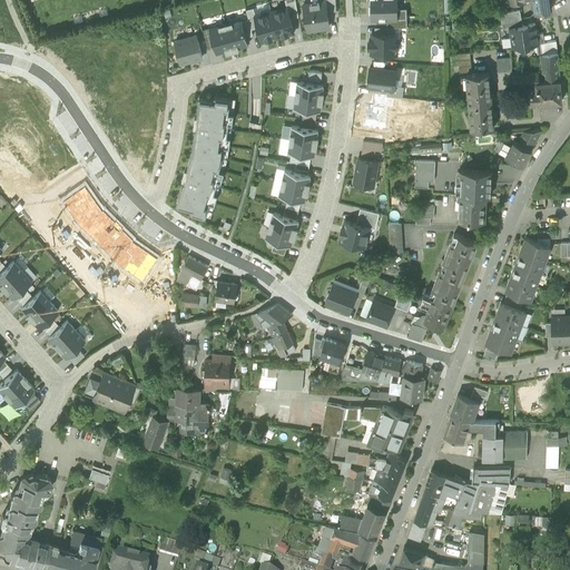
[(295,0),(284,0),(287,7),(291,18),(298,16),(295,0)]
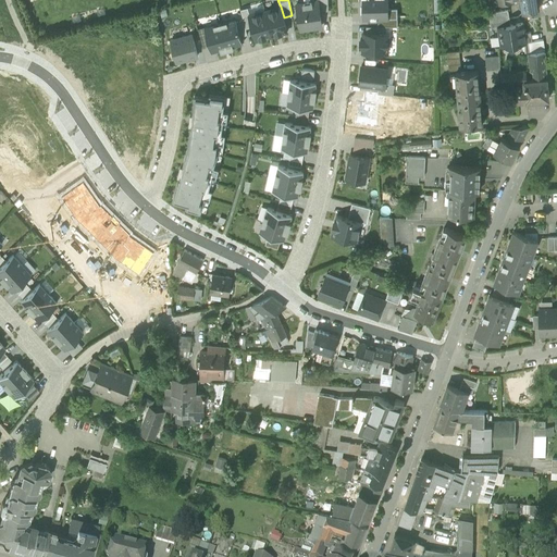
[(301,29),(321,26),(319,13),(320,13),(320,11),(319,0),(318,0),(297,3),(301,29)]
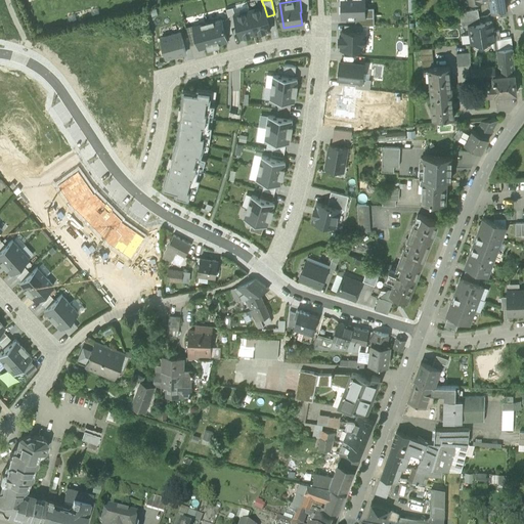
[(300,0),(301,10),(309,9),(308,0),(299,0),(300,0)]
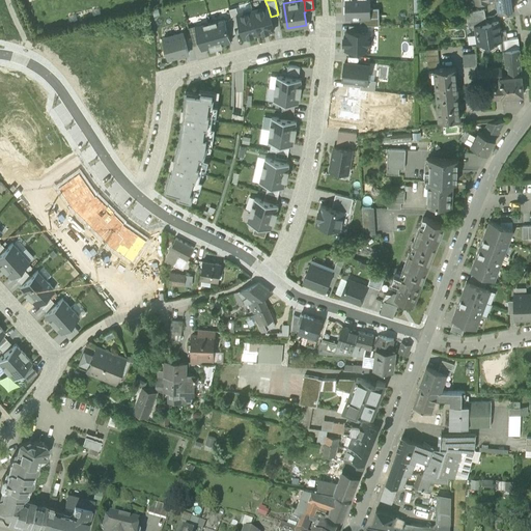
[(343,0),(344,0),(344,2),(345,2),(345,14),(345,19),(360,18),(379,17),(379,7),(370,7),(370,0),(343,0)]
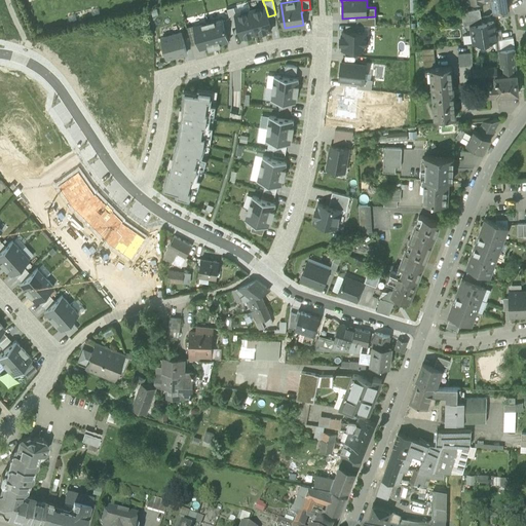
[(471,0),(472,4),(484,2),(491,1),(493,12),(509,9),(506,0),(471,0)]
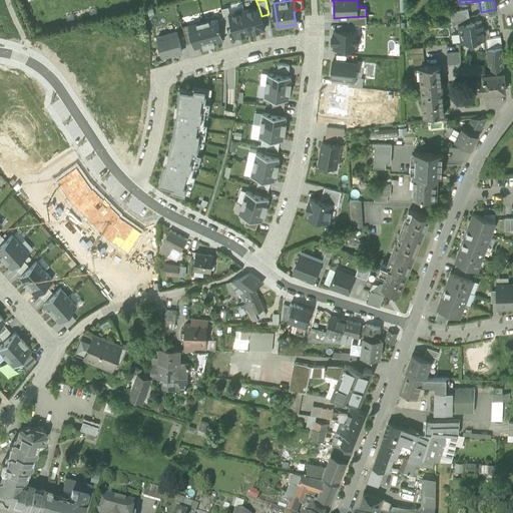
[(226,25),(232,24),(229,14),(230,14),(228,6),(221,8),(224,18),(226,25)]
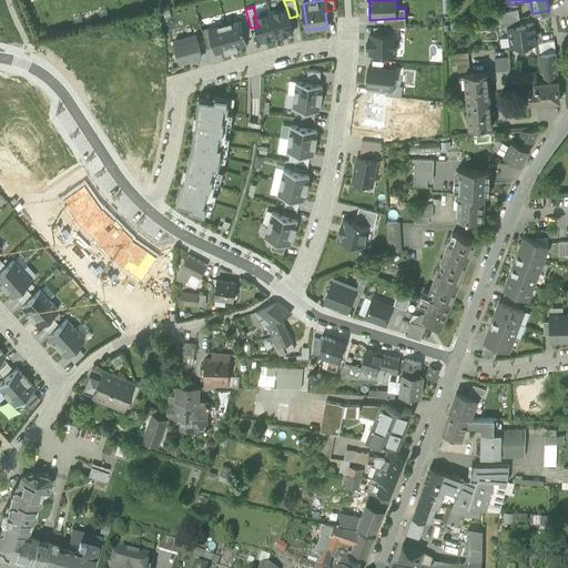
[(286,7),(271,11),(277,37),(293,32),(290,18),(286,7)]
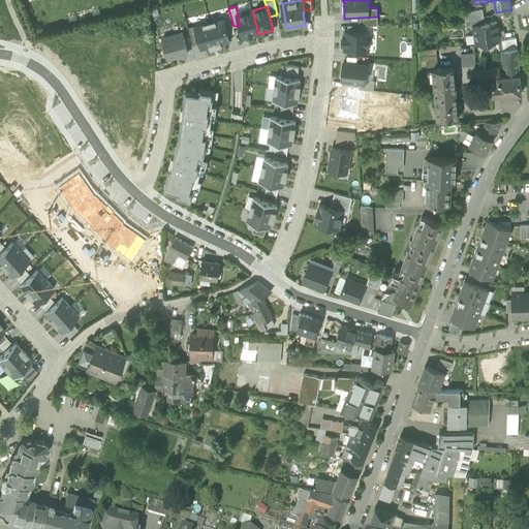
[(485,24),(484,18),(483,9),(464,12),(466,21),(466,27),(473,26),(485,24)]
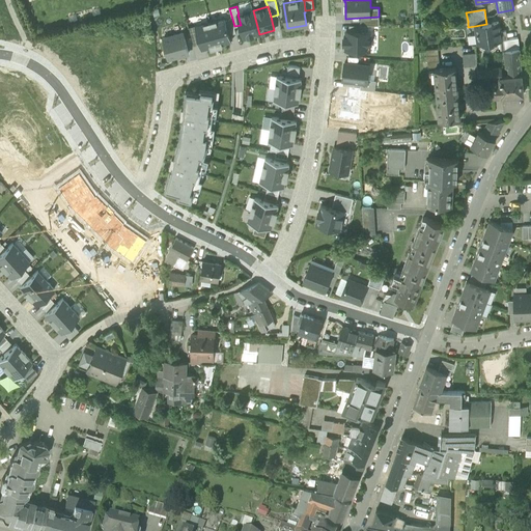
[(241,25),(244,37),(259,34),(253,10),(239,15),(238,15),(241,25)]
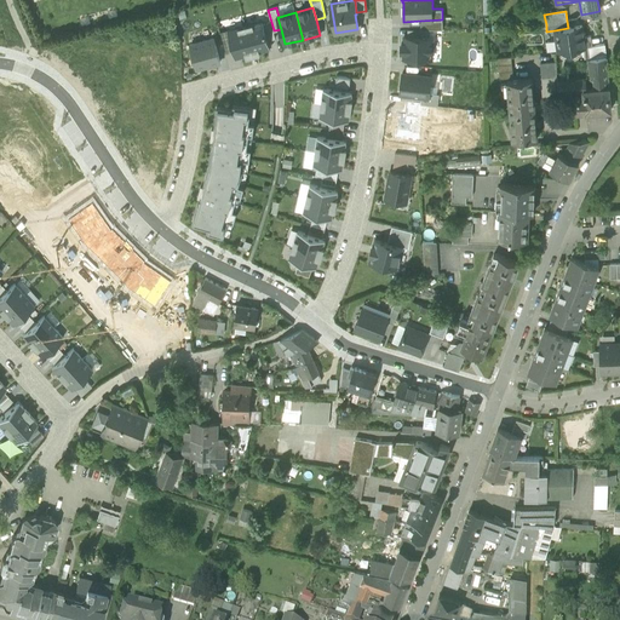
[(263,19),(246,24),(253,56),(260,53),(260,51),(270,49),(269,40),(264,23),(263,19)]
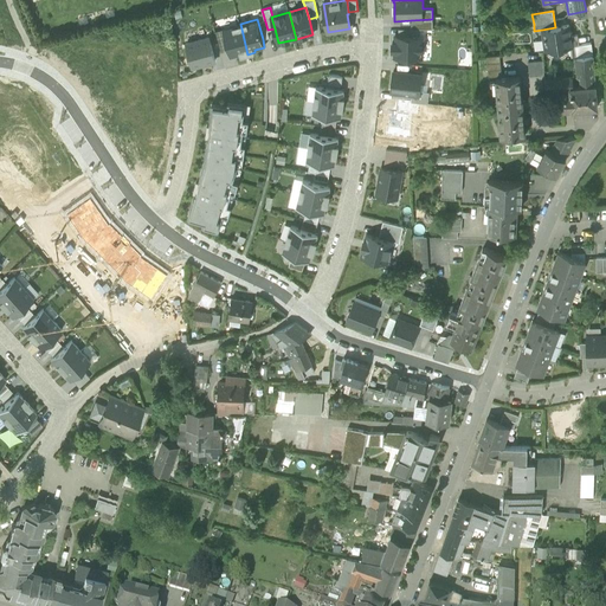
[(265,21),(258,23),(263,39),(269,37),(268,30),(265,21)]
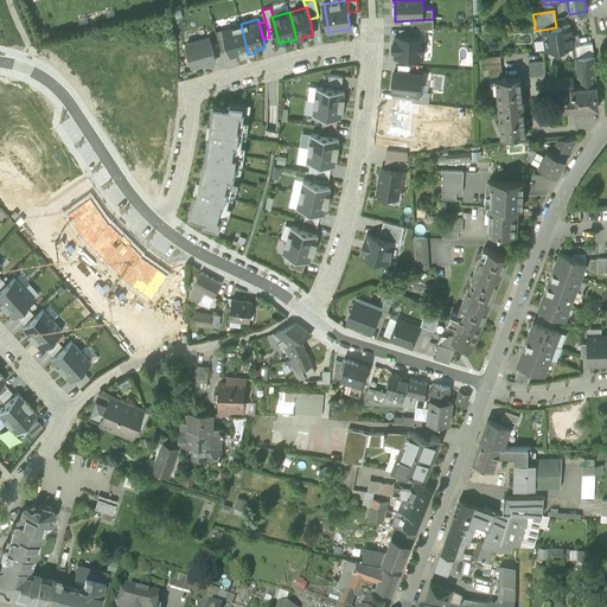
[(241,56),(248,55),(241,24),(223,29),(229,50),(230,56),(241,53),(241,56)]
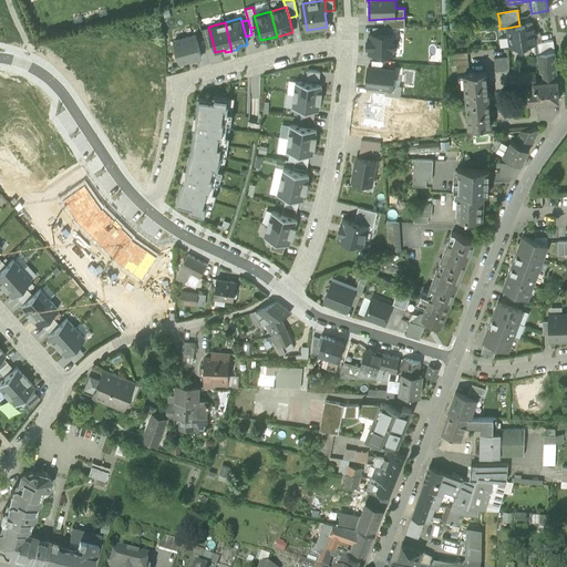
[(511,48),(535,43),(534,34),(532,23),(519,26),(507,28),(511,48)]
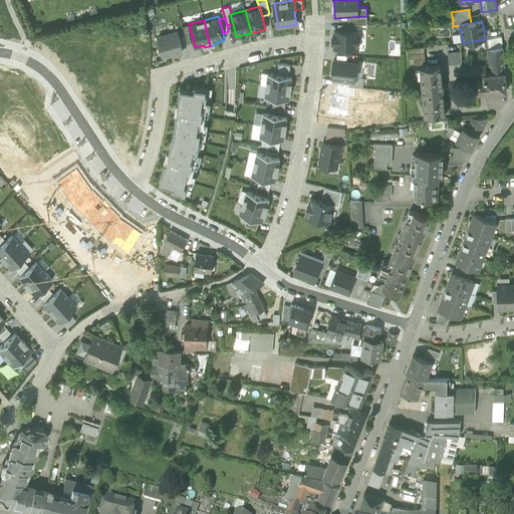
[(188,43),(194,42),(189,24),(183,26),(188,43)]
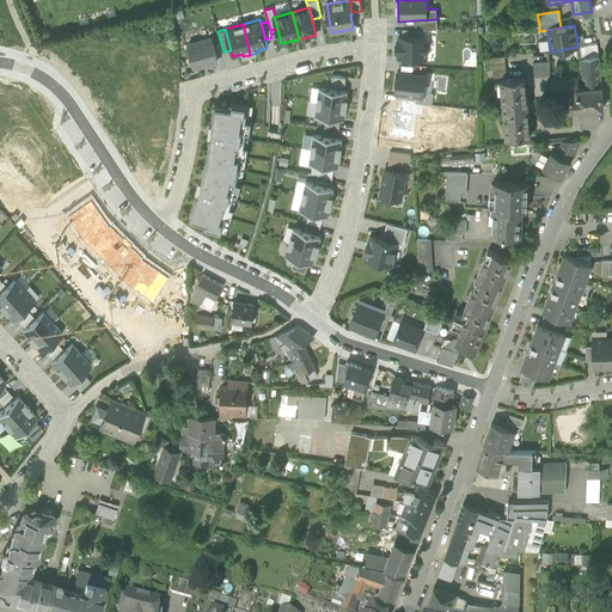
[(320,34),(304,38),(306,48),(323,44),(320,34)]
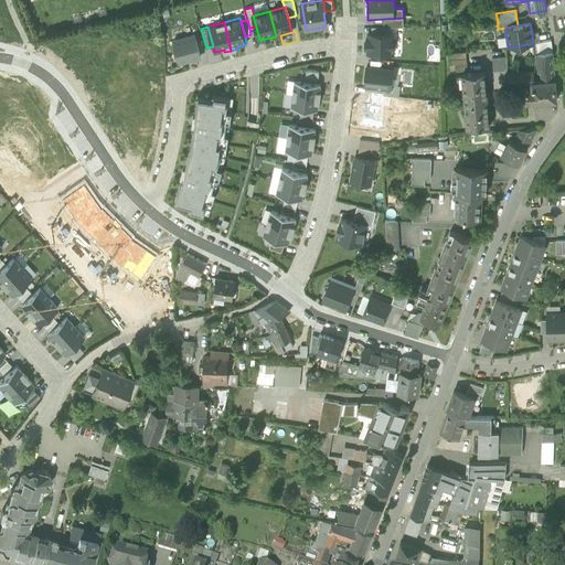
[(371,33),(368,33),(368,39),(365,39),(365,46),(368,46),(368,53),(394,53),(394,35),(394,33),(391,33),(371,33)]
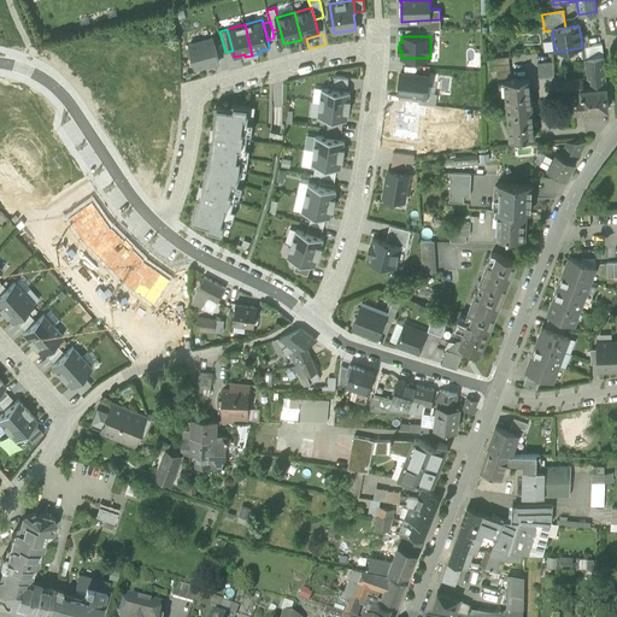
[(219,62),(213,37),(189,43),(195,68),(219,62)]
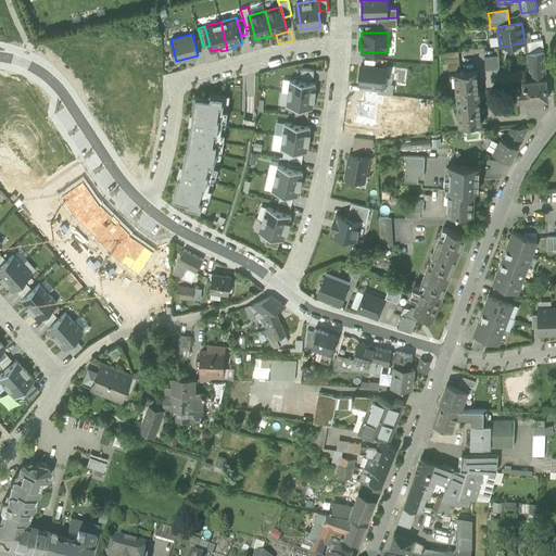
[(527,42),(528,52),(544,51),(542,40),(542,39),(531,41),(527,42)]
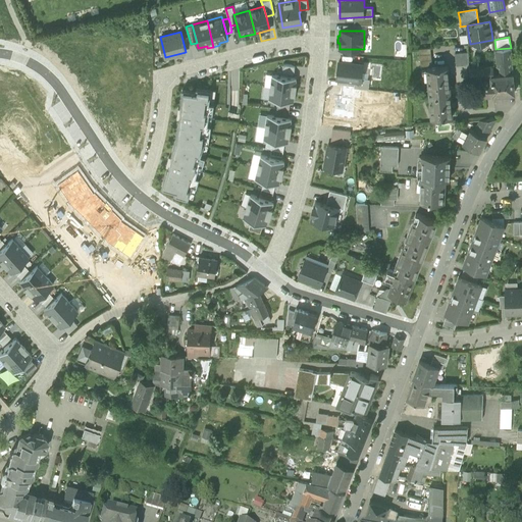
[(419,49),(421,66),(432,65),(430,48),(419,49)]
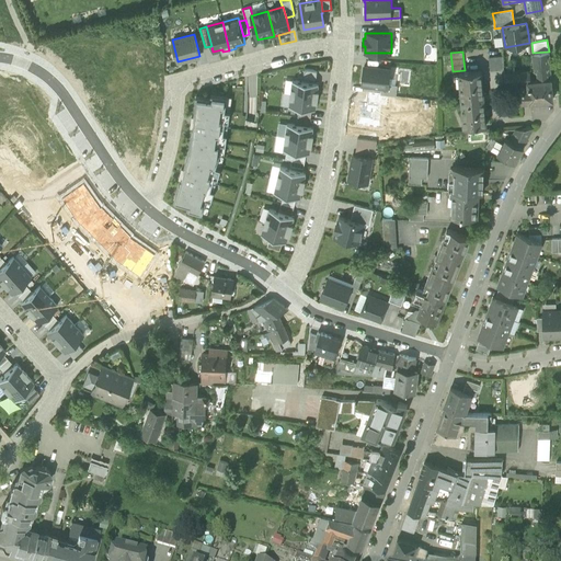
[(537,71),(538,80),(551,78),(549,52),(533,53),(535,71),(537,71)]
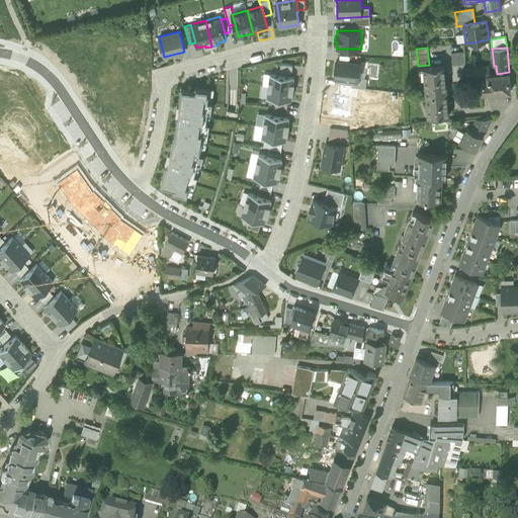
[(451,53),(452,65),(465,64),(465,62),(464,52),(451,53)]
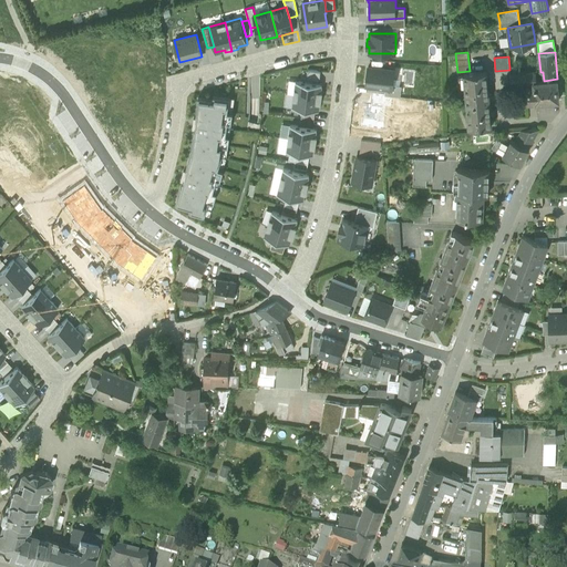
[(394,69),(368,65),(366,85),(385,89),(392,89),(392,84),(394,69)]
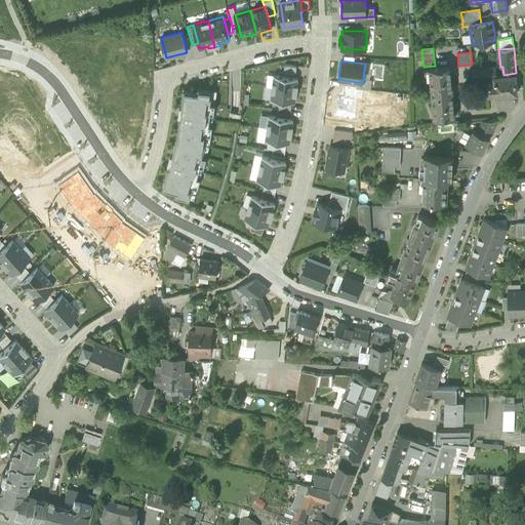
[(296,66),(284,65),(283,74),(295,76),(296,66)]
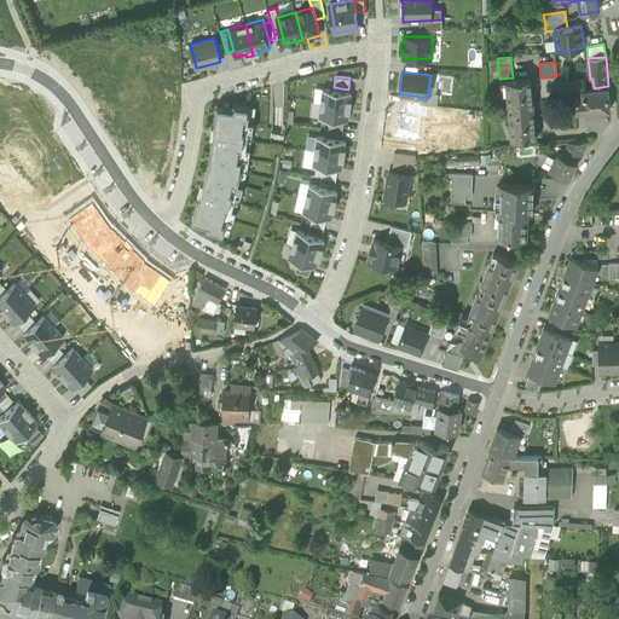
[(507,80),(512,140),(537,138),(531,79),(507,80)]
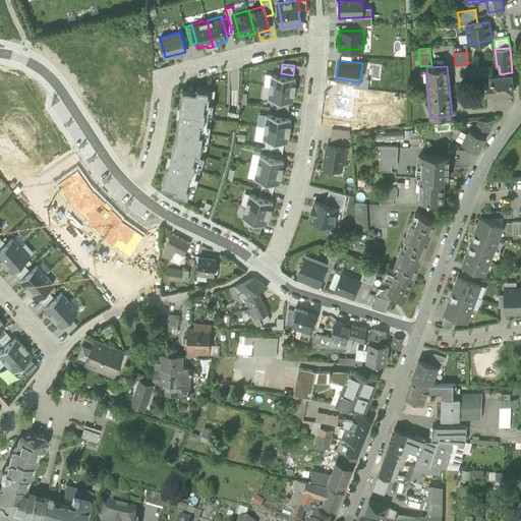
[(468,68),(468,77),(490,75),(493,75),(491,67),(468,68)]
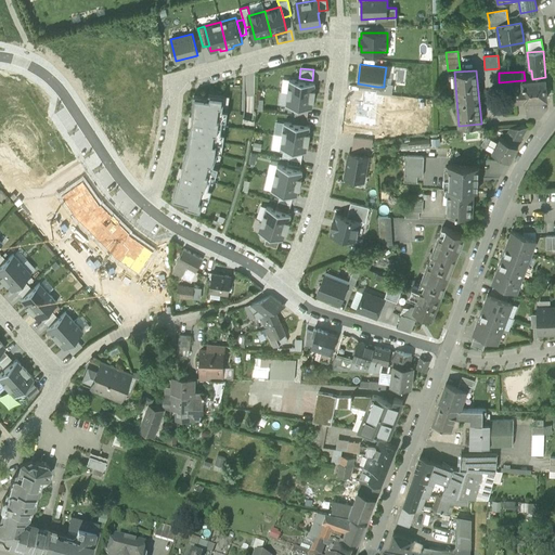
[(523,80),(523,85),(524,100),(524,101),(546,99),(545,78),(532,79),(530,79),(525,80),(523,80)]
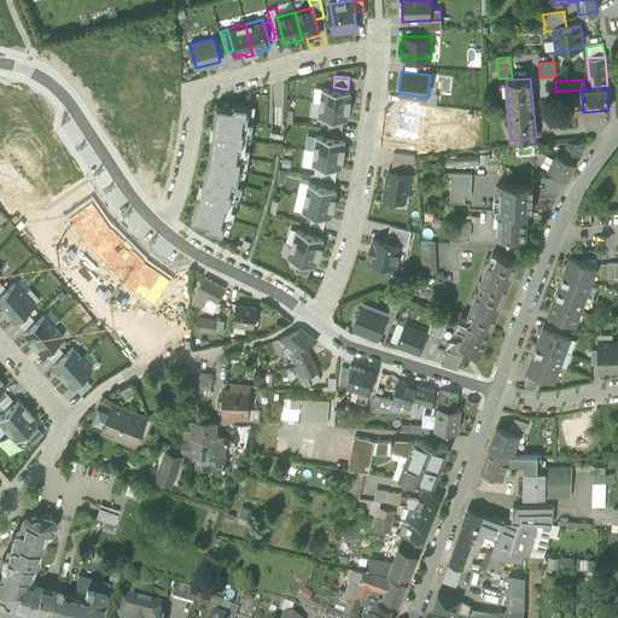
[(351,92),(322,88),(321,103),(350,106),(351,92)]
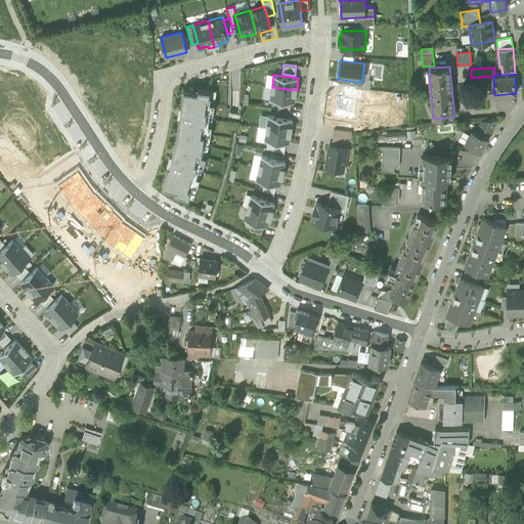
[(369,89),(370,79),(362,78),(362,82),(356,82),(355,87),(369,89)]
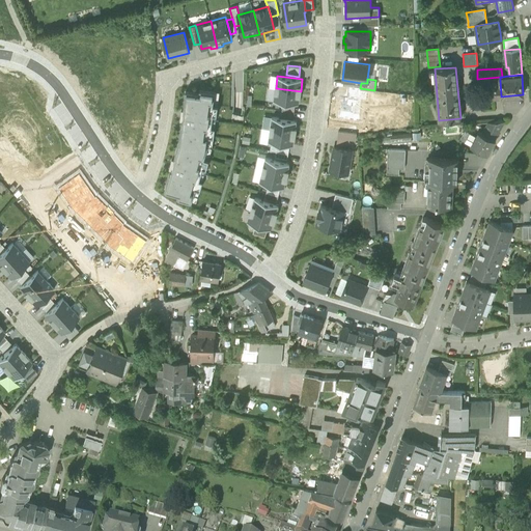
[(491,96),(501,95),(500,81),(490,82),(491,96)]
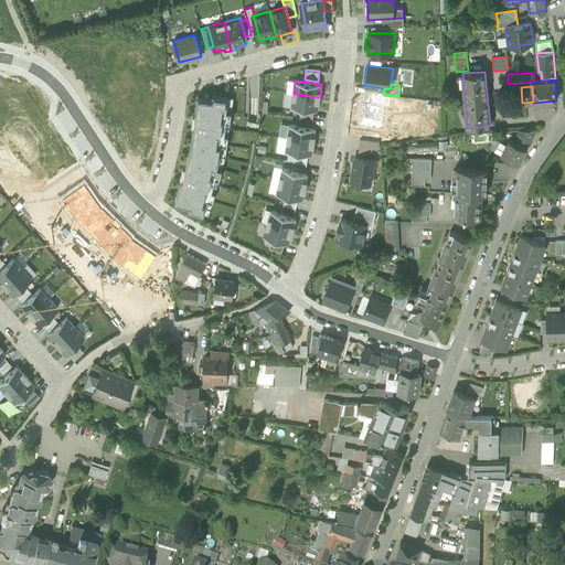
[(294,94),(287,93),(285,93),(284,106),(291,107),(294,94)]
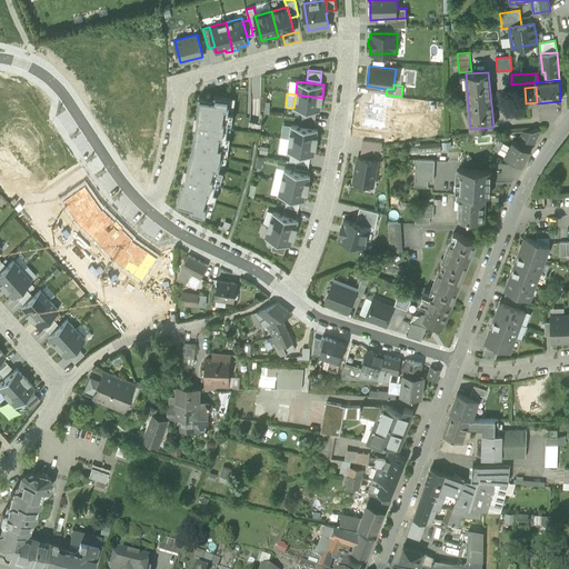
[(322,98),(296,95),(293,108),(320,111),(322,98)]
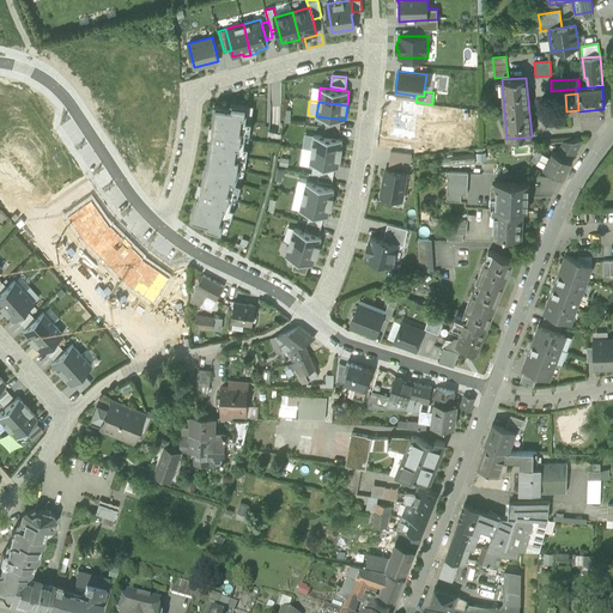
[(205,228),(222,232),(226,218),(231,219),(235,207),(231,206),(235,193),(238,194),(242,183),(237,182),(240,170),(242,157),(247,157),(248,146),(244,145),(247,132),(250,132),(252,121),(247,120),(248,104),(231,103),(230,107),(214,104),(212,123),(213,123),(212,127),(210,127),(208,139),(211,140),(210,144),(207,164),(202,181),(201,184),(199,184),(195,196),(198,196),(198,200),(196,200),(192,219),(206,224),(205,228)]
